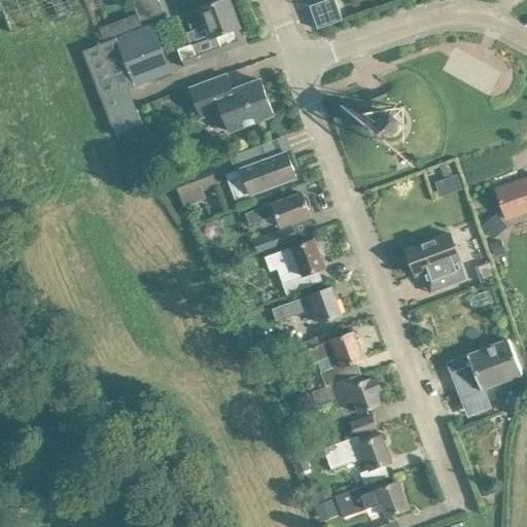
[(19,0),(26,23),(85,5),(83,0),(19,0)]
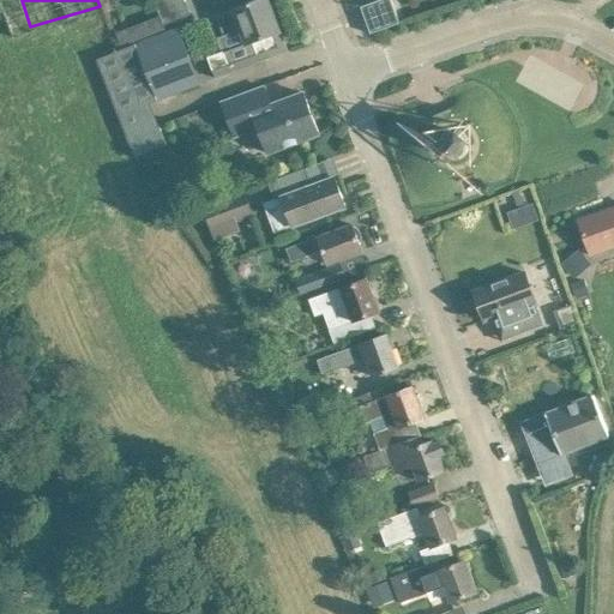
[(185,0),(154,0),(160,14),(161,16),(164,24),(191,14),(185,0)]
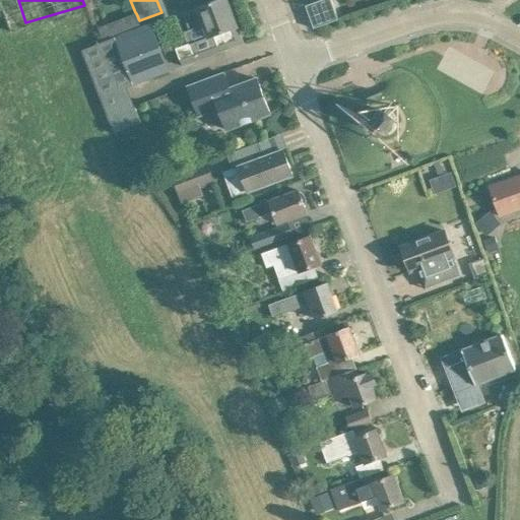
[(219,52),(244,43),(226,0),(219,0),(184,14),(189,29),(183,33),(187,44),(176,49),(183,66),(196,61),(196,62),(219,53),(219,52)]
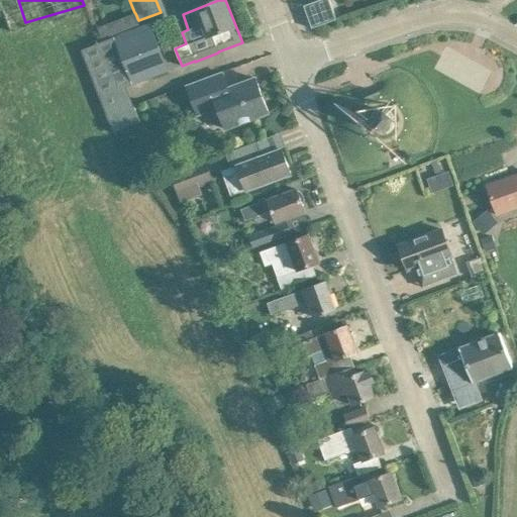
[(328,0),(319,0),(303,6),(311,28),(336,19),(328,0)]
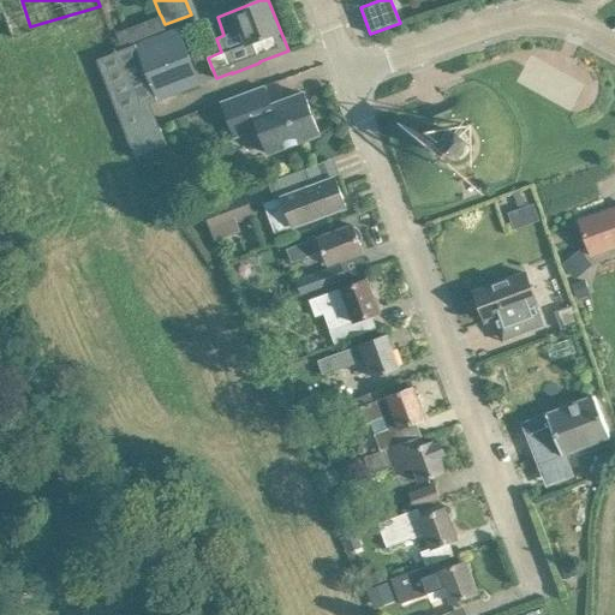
[(161,16),(149,21),(156,36),(167,33),(165,24),(161,16)]
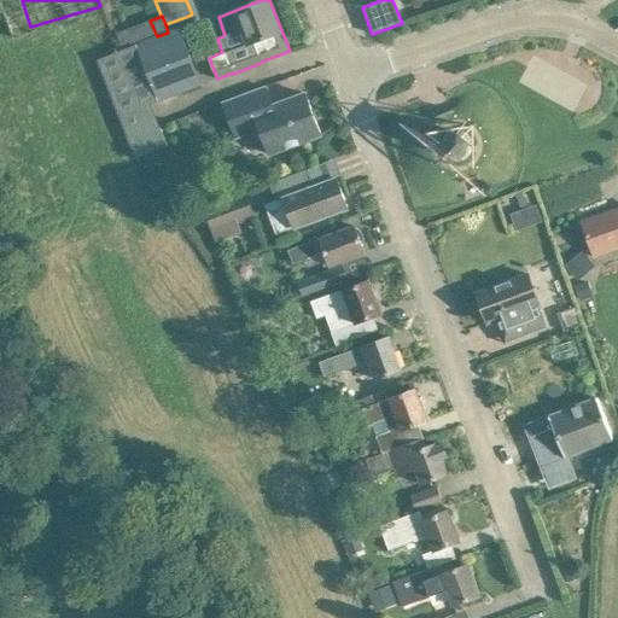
[(122,51),(98,60),(120,117),(144,108),(152,104),(202,85),(180,28),(168,33),(157,36),(134,46),(123,51),(122,51)]
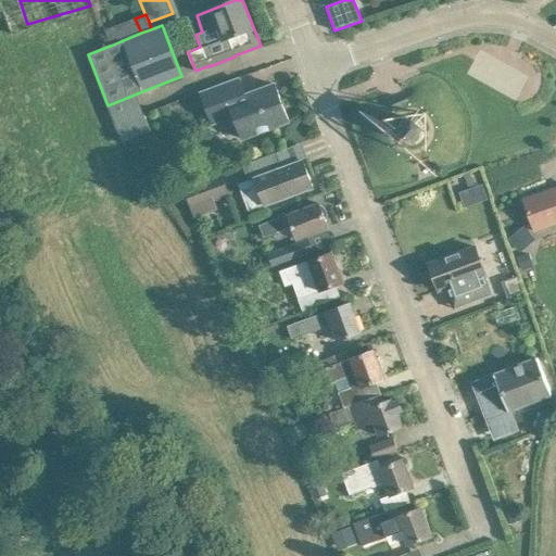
[(115,26),(104,30),(111,46),(121,41),(119,40),(115,26)]
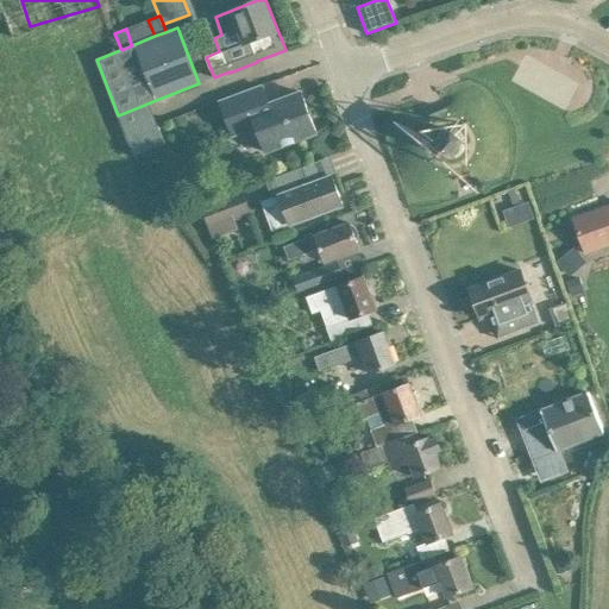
[(316,133),(301,92),(269,105),(262,87),(220,101),(233,136),(257,127),(267,152),(316,133)]
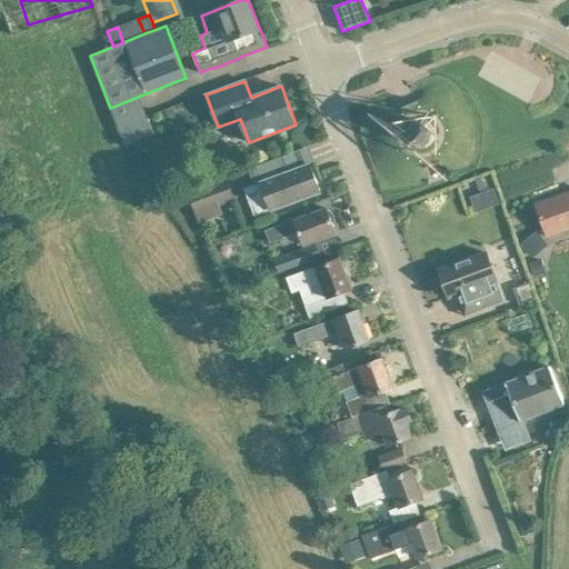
[(148,116),(140,119),(118,127),(126,146),(155,135),(148,116)]
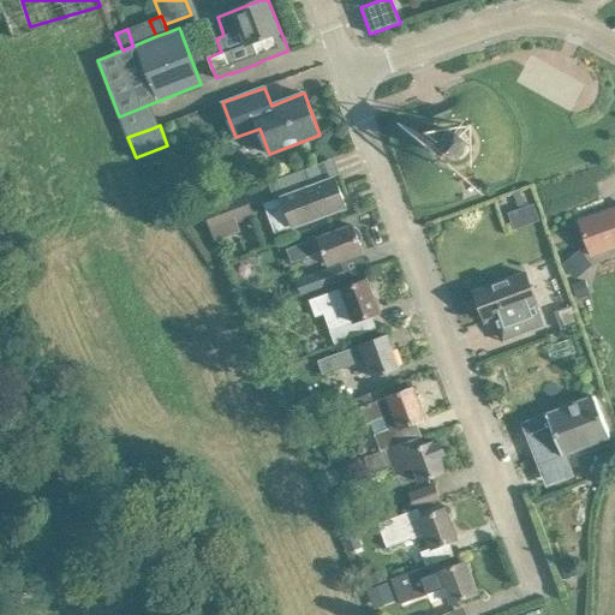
[(466,136),(463,133),(459,132),(455,131),(451,131),(449,132),(447,132),(443,136),(441,139),(440,144),(440,148),(442,153),(445,156),(449,159),(454,160),(461,159),(461,157),(465,155),(467,151),(469,148),(469,144),(467,139),(466,136)]
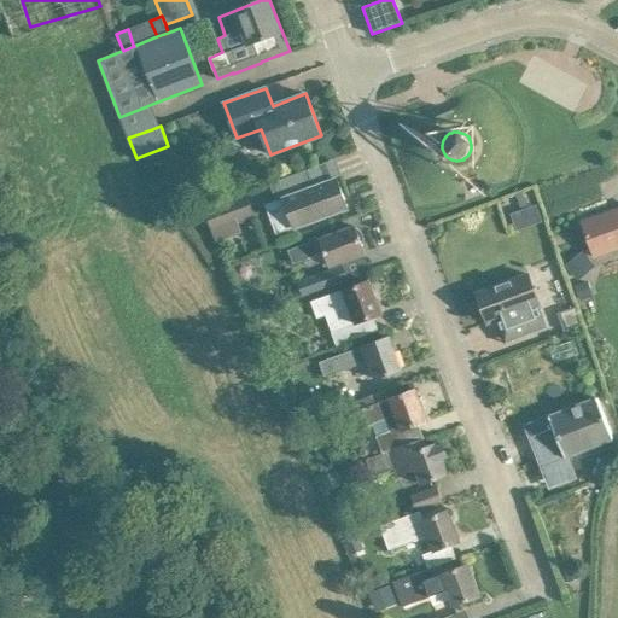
[(277,234),(293,228),(348,208),(337,179),(314,187),(307,169),(269,184),(277,203),(267,207),(277,234)]
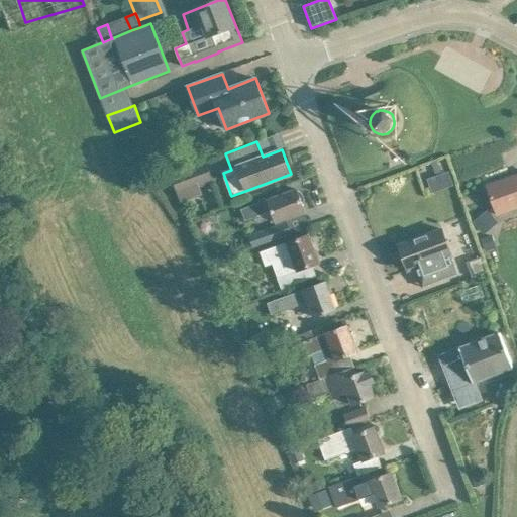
[(170,173),(177,193),(178,196),(178,195),(214,183),(206,160),(170,173)]
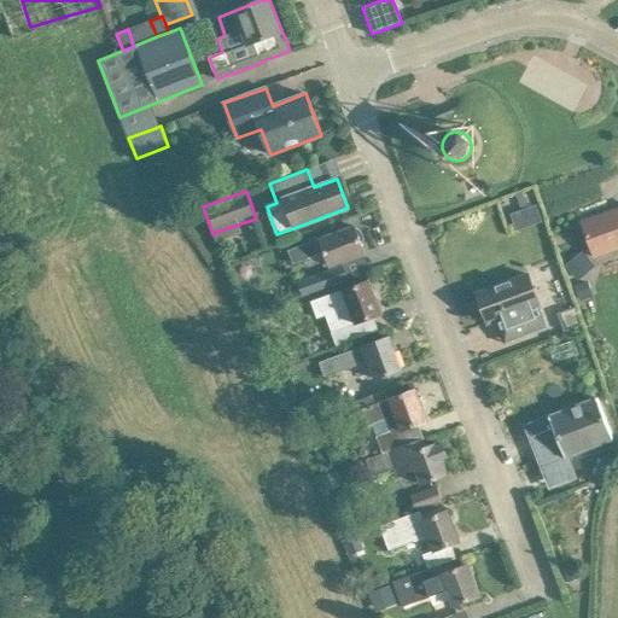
[(554,196),(524,204),(529,222),(560,214),(554,196)]
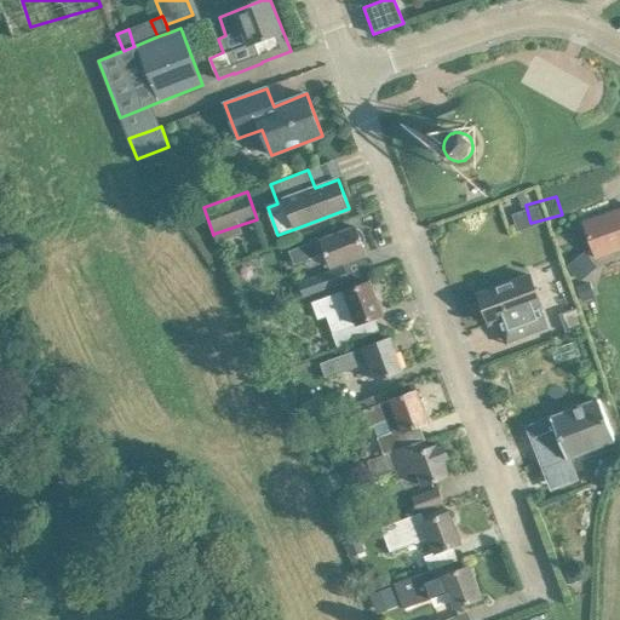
[(619,208),(601,216),(584,223),(597,258),(619,250),(619,208)]
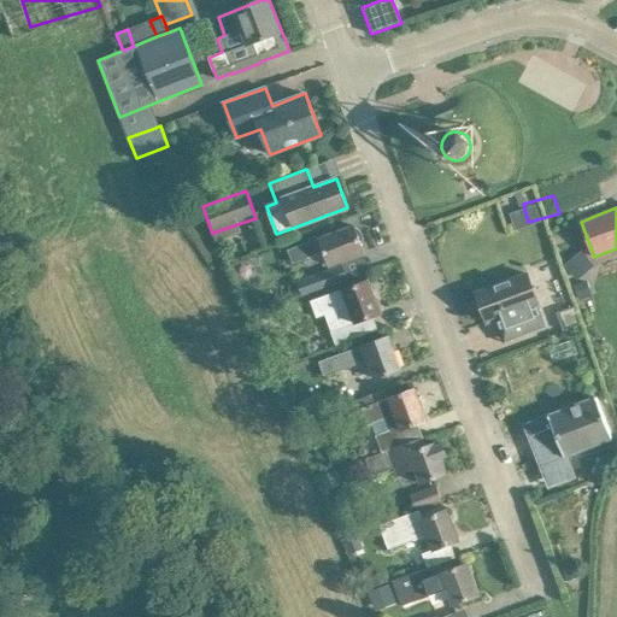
[(354,225),(288,251),(293,263),(324,251),(329,266),(364,253),(354,225)]
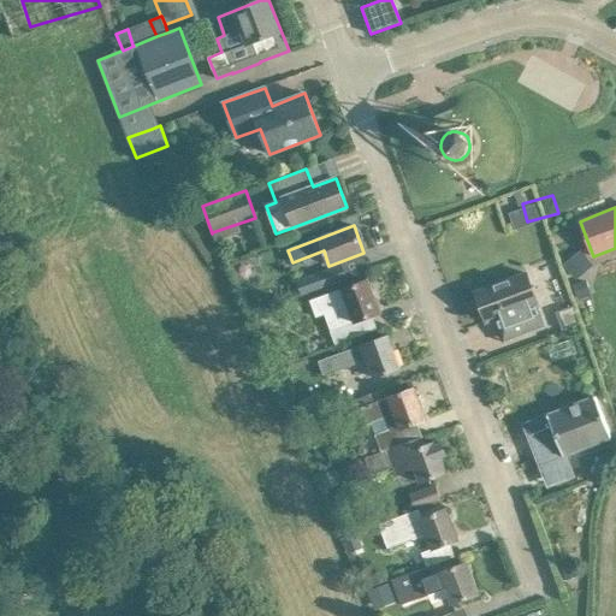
[(320,289),(348,278),(342,265),(315,276),(320,289)]
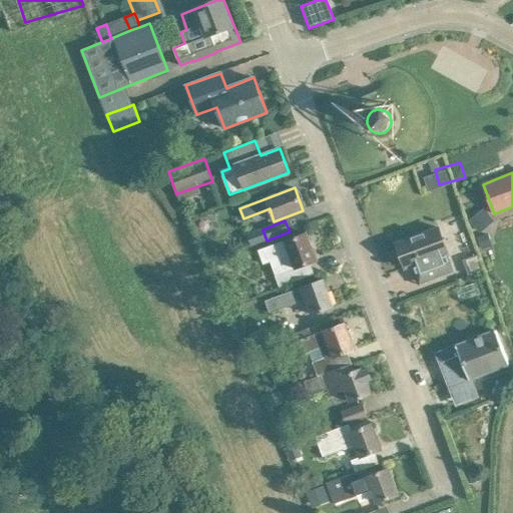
[(447,253),(448,253),(438,227),(396,243),(405,269),(416,264),(424,284),(454,273),(447,253)]
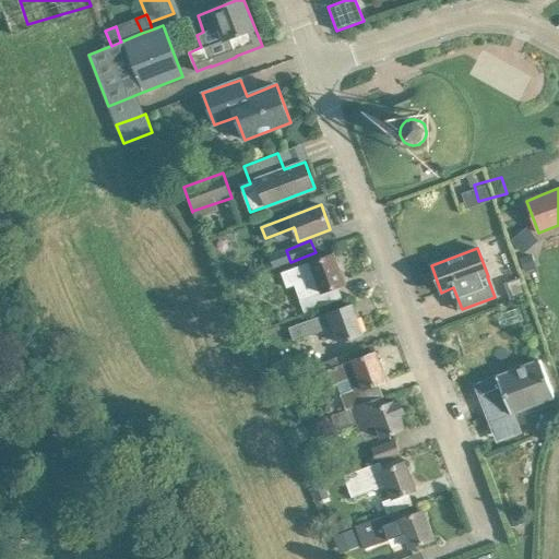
[(342,299),(337,287),(345,284),(334,253),(283,273),(287,287),(294,284),(305,312),(342,299)]
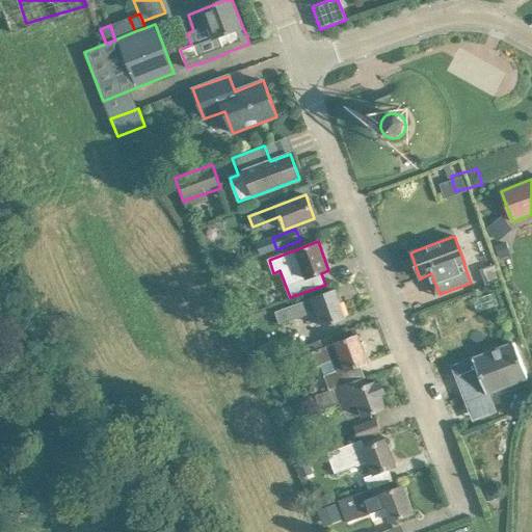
[(220,273),(219,280),(224,284),(230,282),(232,275),(227,271),(220,273)]
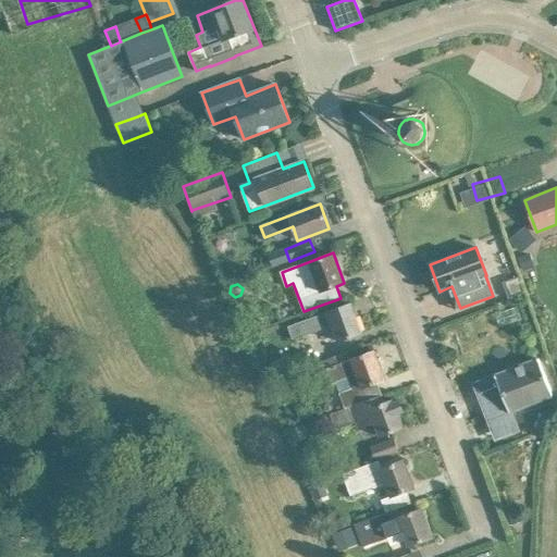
[(332,324),(338,342),(362,333),(351,304),(288,326),(293,338),(332,324)]
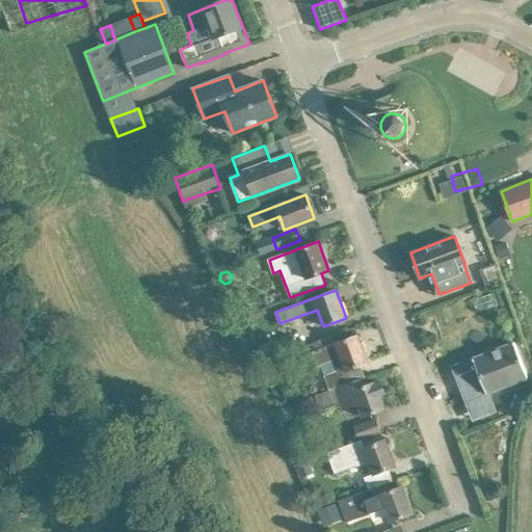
[(296,349),(292,336),(291,334),(256,347),(260,360),(269,356),(270,358),(284,353),(296,349)]
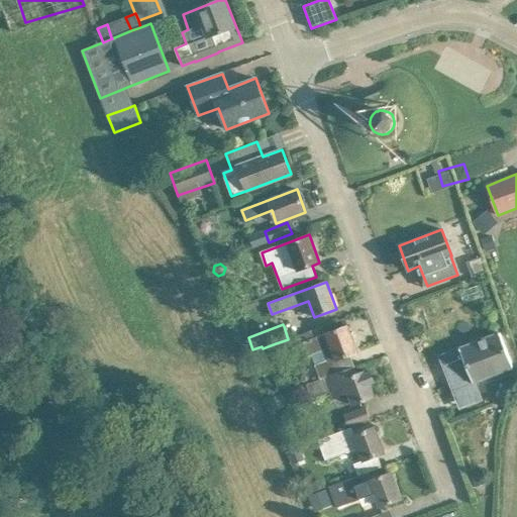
[(311,353),(316,366),(320,379),(354,367),(350,355),(357,352),(347,325),(300,343),(305,355),(311,353)]
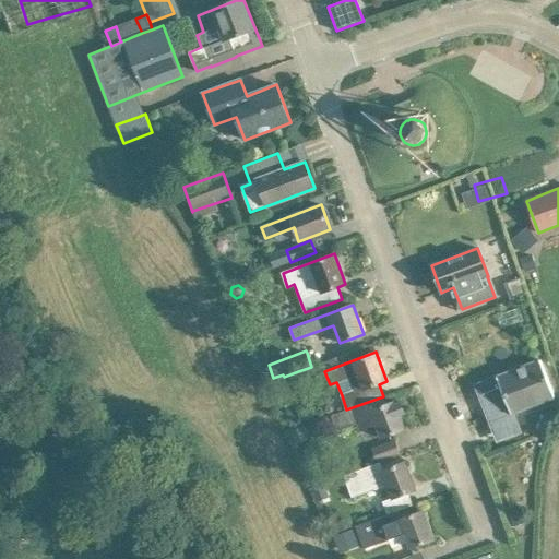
[(539,360),(476,385),(491,425),(513,416),(512,414),(554,397),(539,360)]
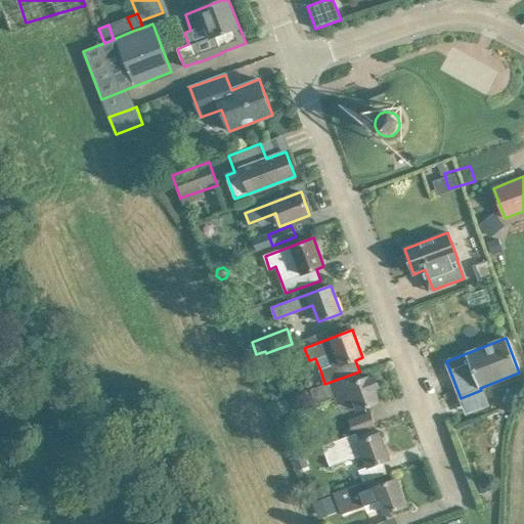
[(380,402),(375,389),(381,387),(377,375),(369,377),(360,380),(357,373),(310,389),(316,403),(335,397),(337,402),(346,399),(345,397),(347,396),(348,398),(352,396),(357,410),(380,402)]
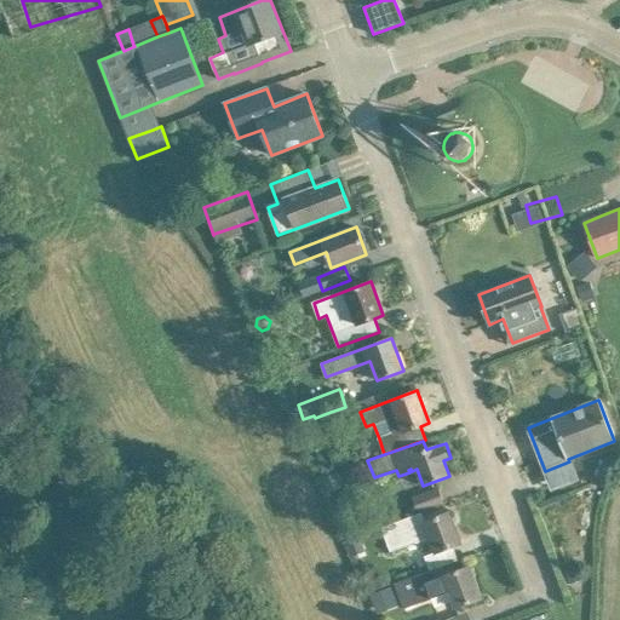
[(414,499),(419,514),(422,512),(445,505),(438,489),(414,499)]
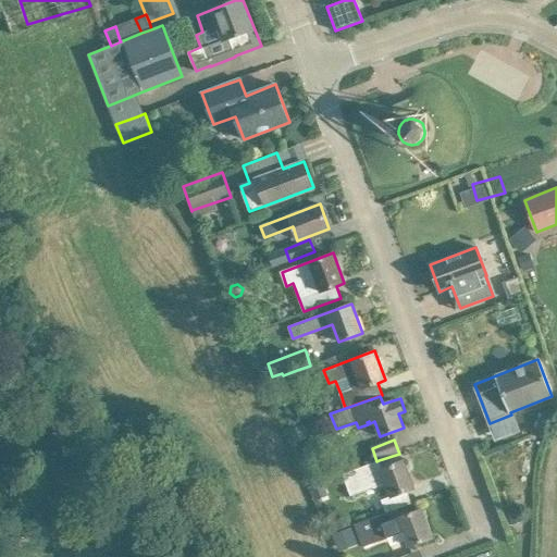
[(381,500),(386,512),(396,509),(410,503),(406,491),(415,489),(404,460),(382,468),(379,460),(376,461),(343,473),(351,497),(386,484),(391,496),(381,500)]
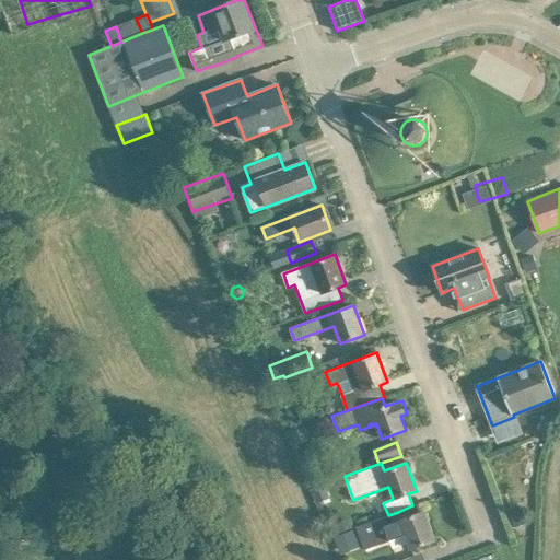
[(521,510),(510,513),(515,528),(525,525),(521,510)]
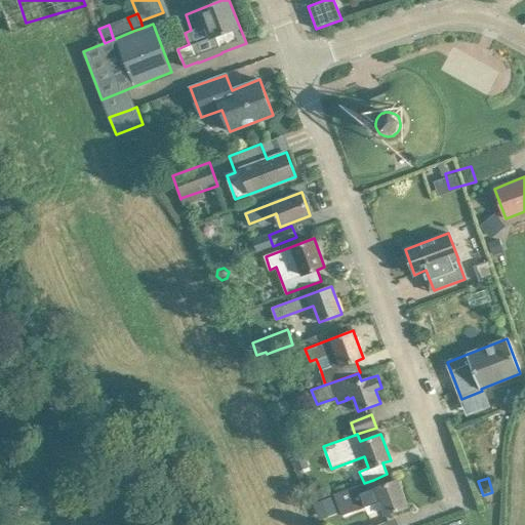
[(344,516),(380,502),(386,514),(407,506),(398,480),(376,487),(373,480),(364,483),(364,484),(335,494),(344,516)]
